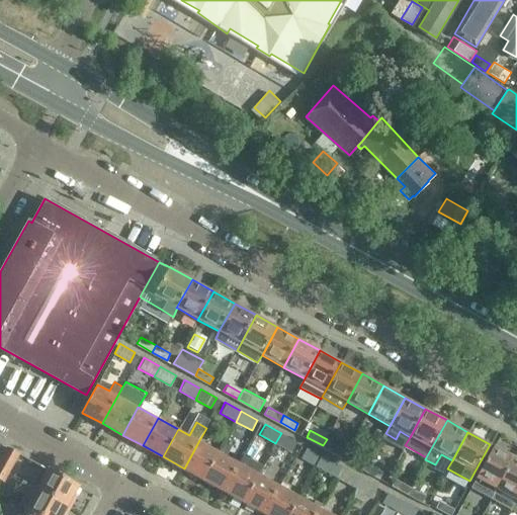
[(294,454),(300,444),(281,433),(275,443),(294,454)]
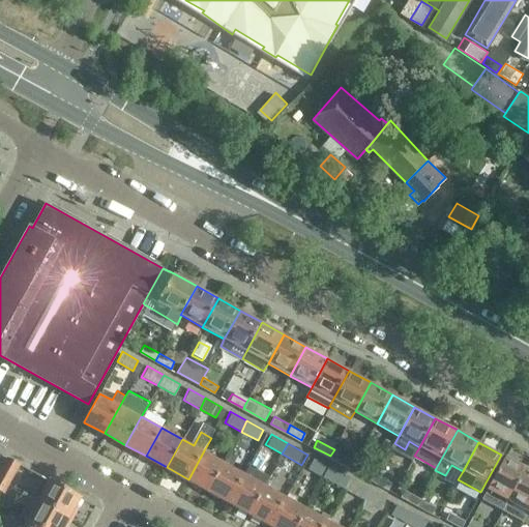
[(330,456),(347,465),(351,459),(334,449),(330,456)]
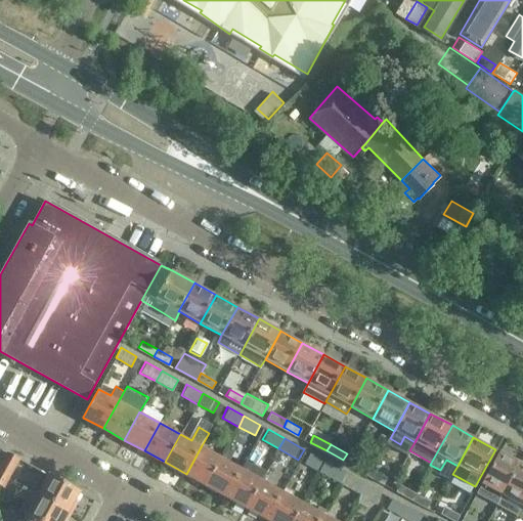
[(202,445),(186,474),(206,484),(221,457),(202,445)]
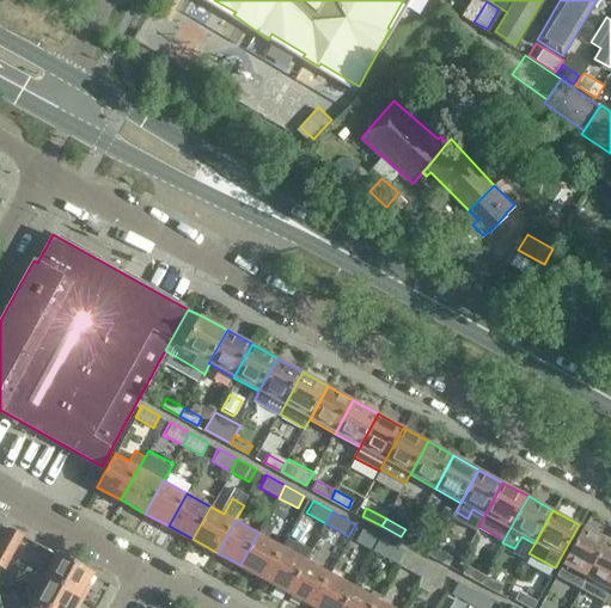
[(446,524),(440,521),(434,532),(440,535),(446,524)]
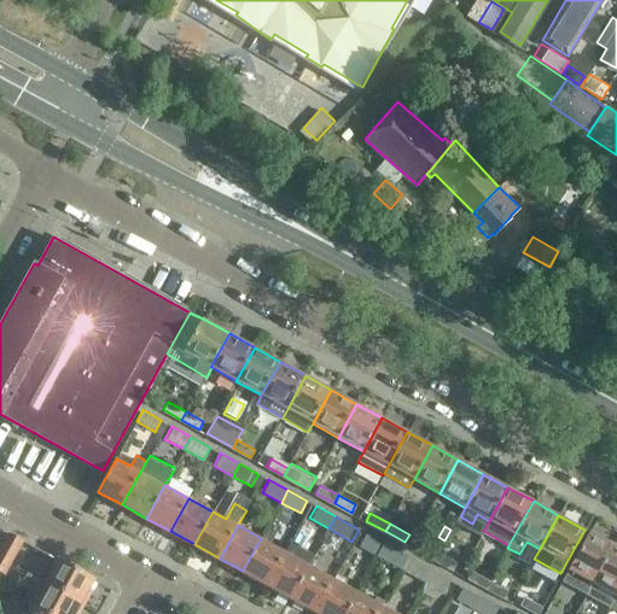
[(591,533),(589,532),(563,578),(587,591),(592,583),(612,545),(603,539),(605,537),(593,530),(591,533)]
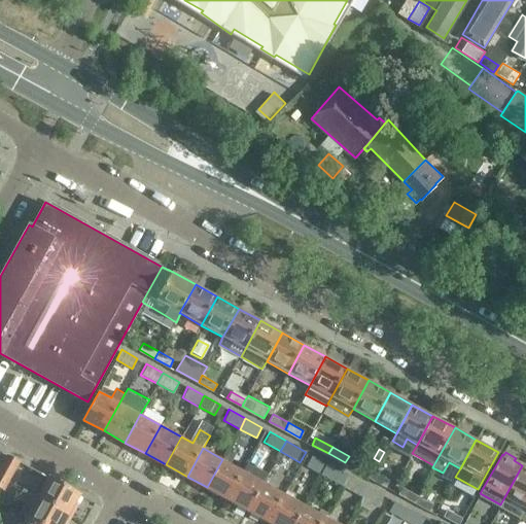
[(21,460),(7,453),(0,466),(0,476),(9,481),(21,460)]
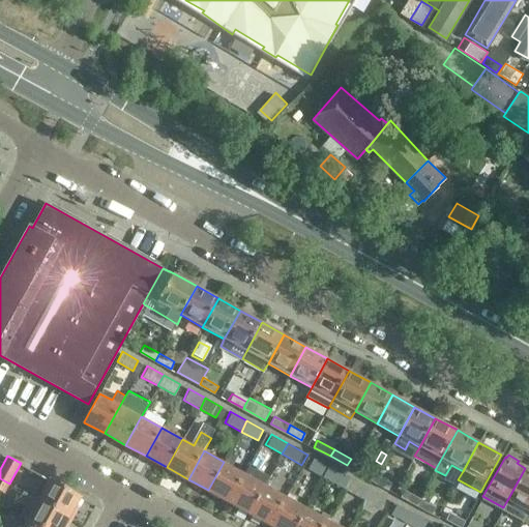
[(323,476),(328,466),(312,457),(305,467),(323,476)]
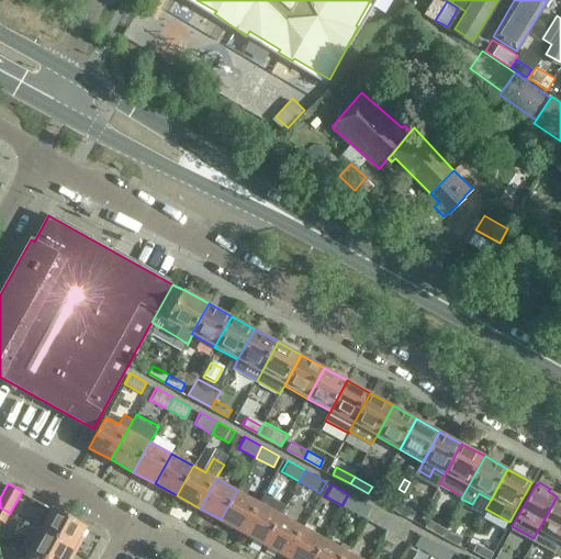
[(237,490),(221,520),(243,532),(259,502),(237,490)]
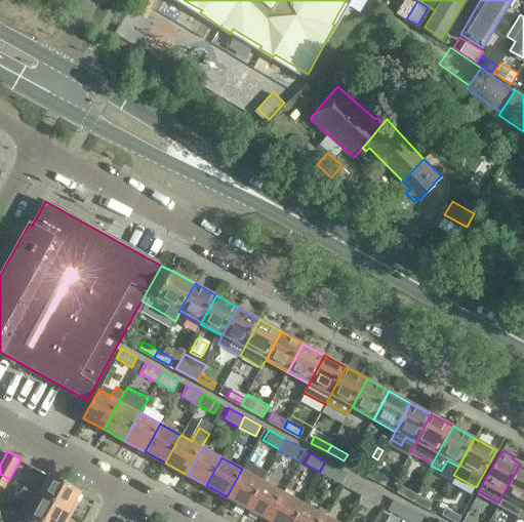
[(354,467),(370,476),(374,469),(358,459),(354,467)]
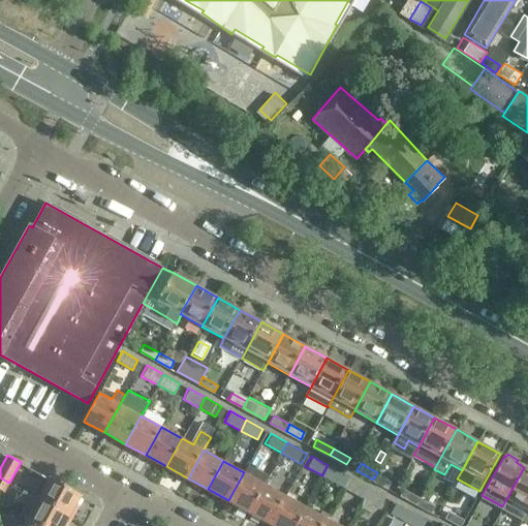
[(343,487),(349,476),(328,465),(322,475),(343,487)]
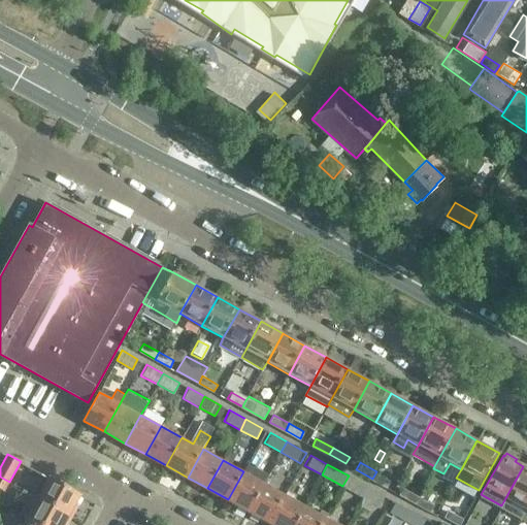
[(523,466),(505,498),(501,505),(521,517),(525,510),(526,506),(526,464),(525,467),(523,466)]
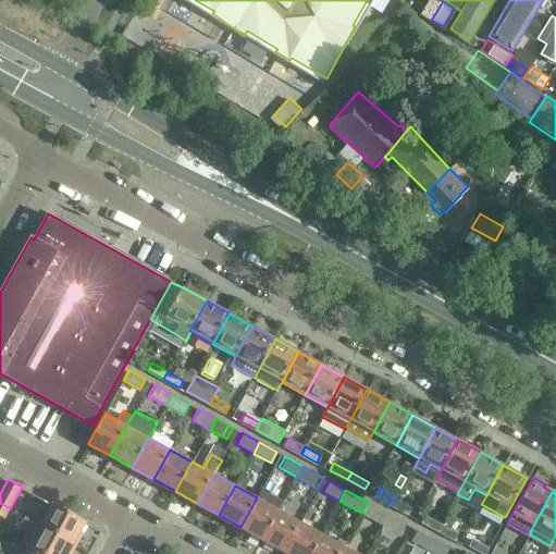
[(257,497),(241,527),(261,539),(279,509),(257,497)]
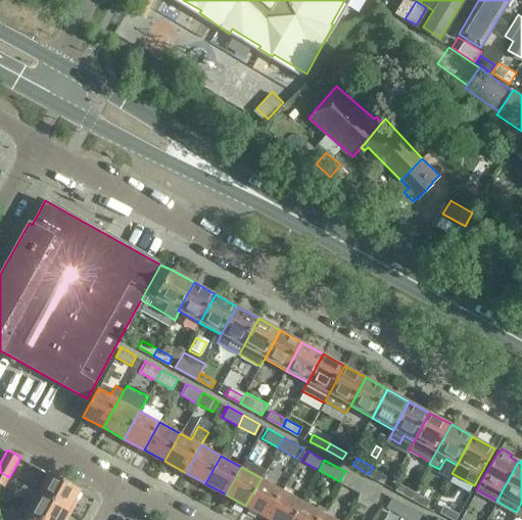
[(373,467),(369,474),(381,480),(384,473),(373,467)]
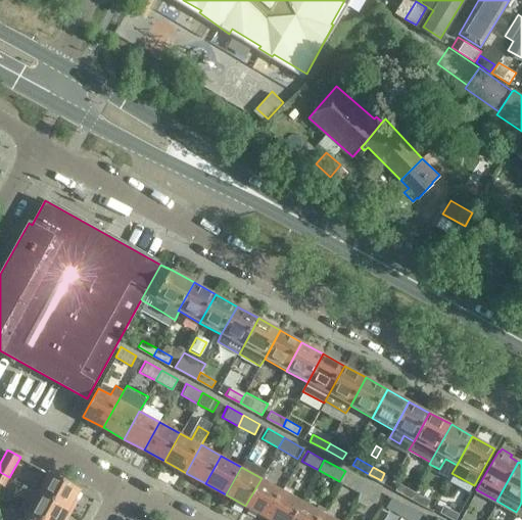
[(360,493),(366,482),(345,471),(339,481),(360,493)]
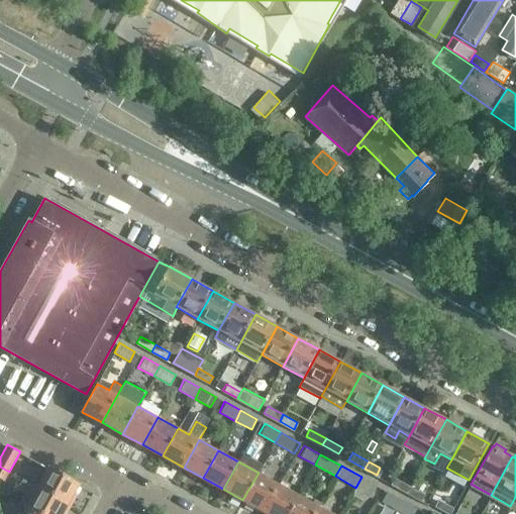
[(9,472),(0,467),(0,478),(5,481),(6,478),(9,472)]
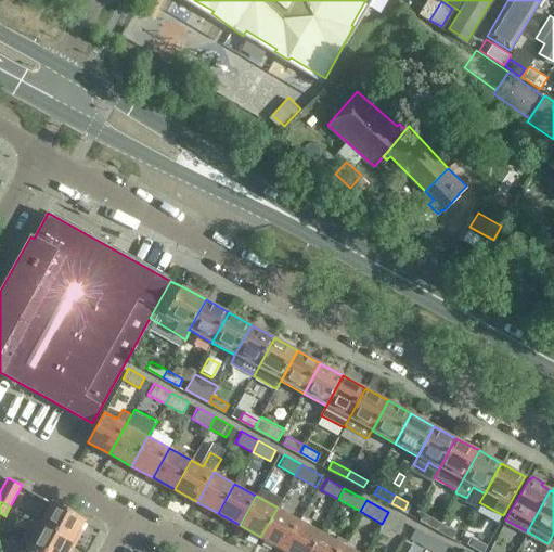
[(49,506),(39,523),(73,540),(74,539),(76,540),(82,529),(80,527),(85,518),(51,501),(49,506)]
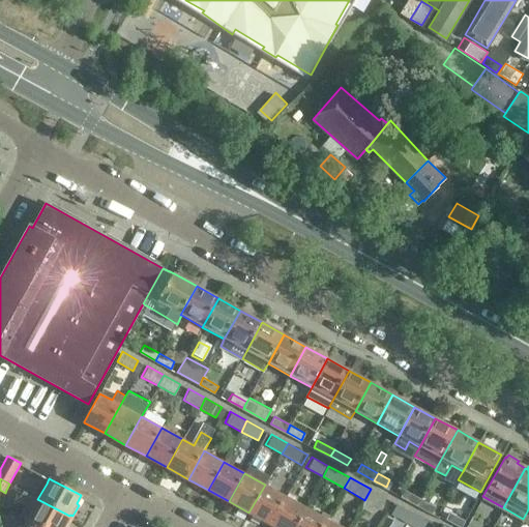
[(265,485),(248,513),(269,524),(285,495),(265,485)]
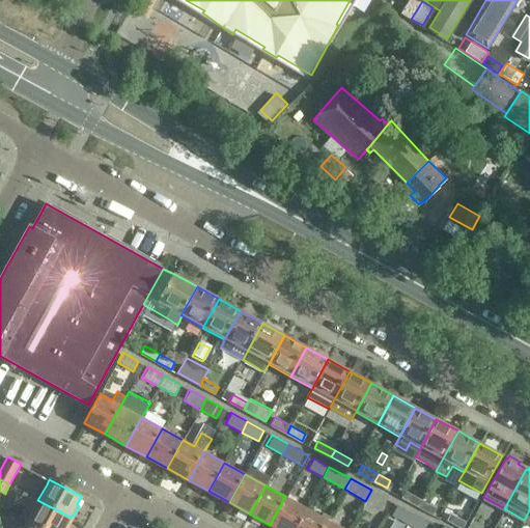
[(401,496),(418,504),(421,498),(405,489),(401,496)]
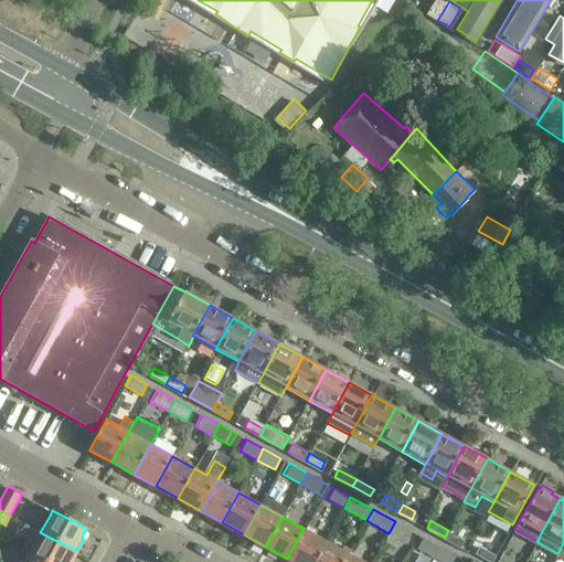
[(395,521),(389,533),(385,539),(395,544),(398,538),(406,542),(412,531),(395,521)]
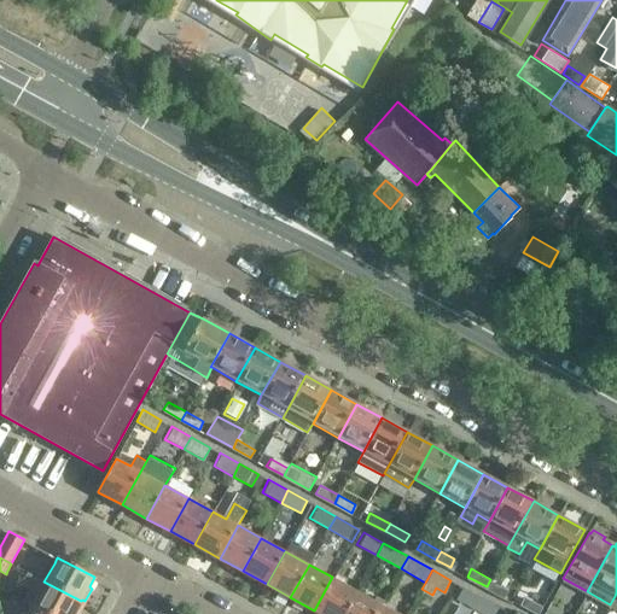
[(76,610),(81,601),(44,582),(28,572),(22,582),(31,588),(23,600),(31,604),(48,613),(77,613),(80,612),(76,610)]
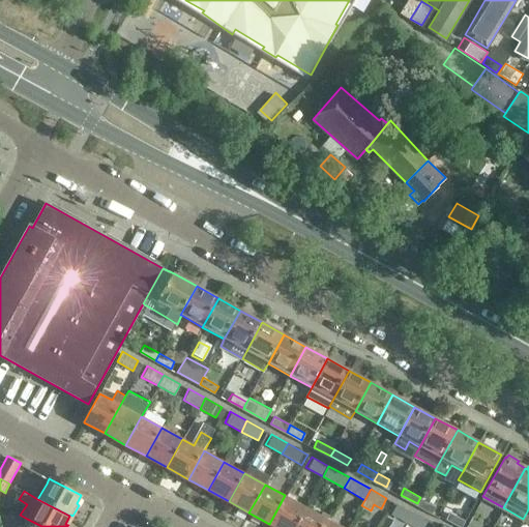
[(285,495),(269,524),(274,526),(294,526),(305,507),(285,495)]
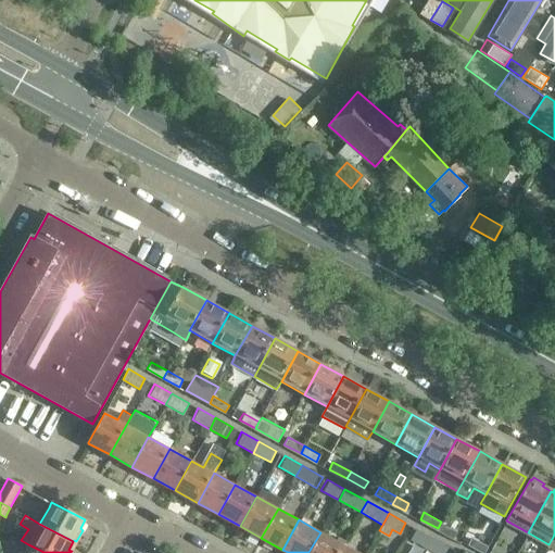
[(438,528),(453,537),(457,530),(441,522),(438,528)]
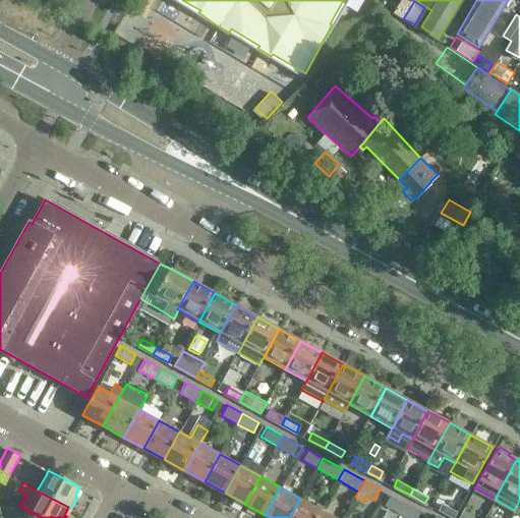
[(385,504),(399,512),(404,503),(390,495),(385,504)]
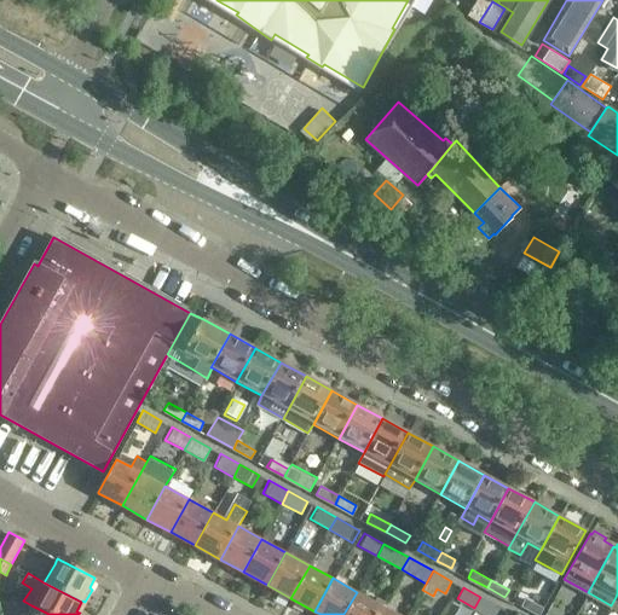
[(357,592),(344,614),(375,614),(383,601),(377,597),(375,601),(357,592)]
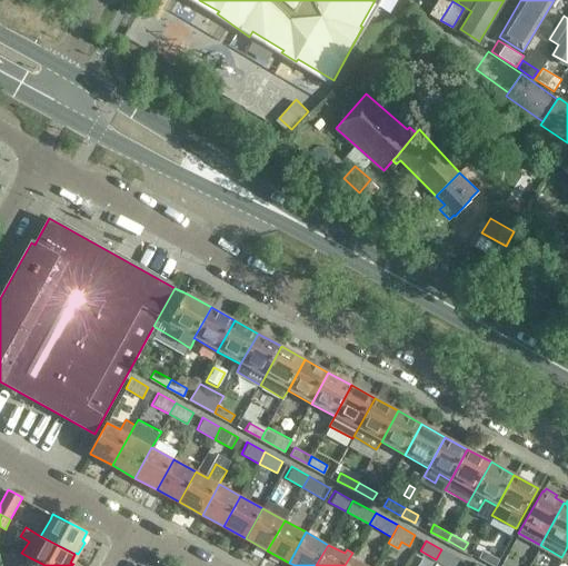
[(455,565),(459,559),(441,549),(436,559),(447,565),(455,565)]
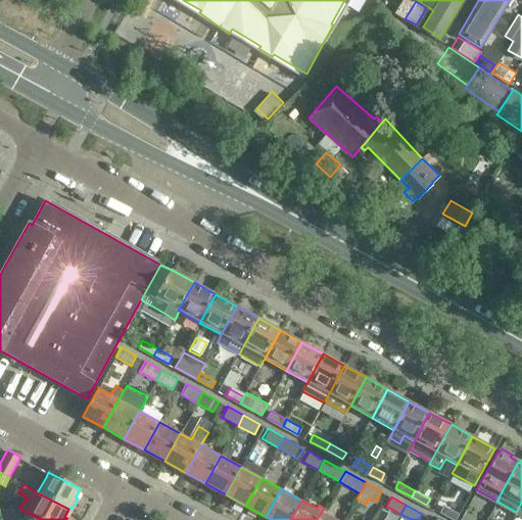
[(455,519),(459,513),(443,505),(439,512),(455,519)]
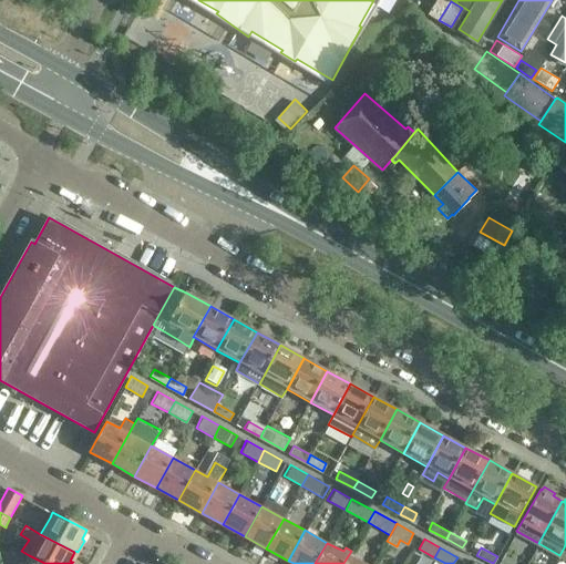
[(351,551),(343,563),(366,563),(357,559),(359,555),(351,551)]
